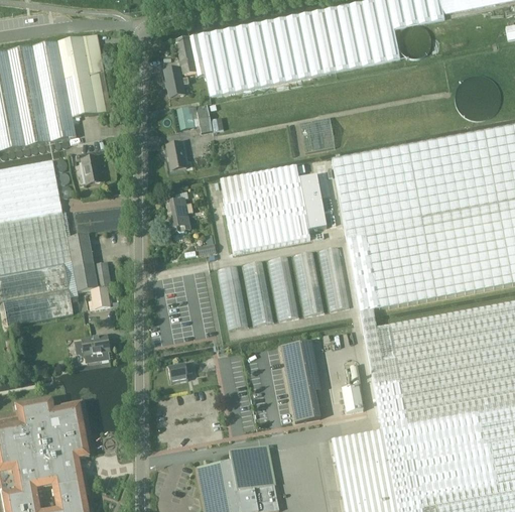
[(361,0),(297,13),(188,35),(191,52),(196,71),(197,75),(205,74),(209,95),(311,75),(398,56),(393,27),(443,17),(442,12),(500,0),(361,0)]
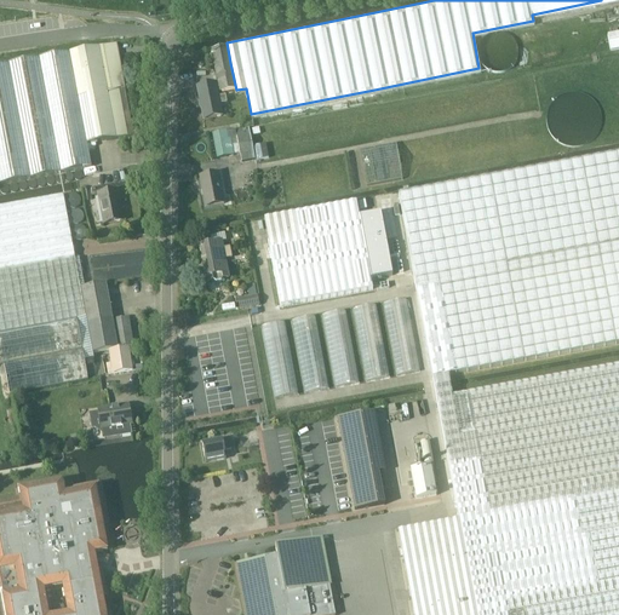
[(618,28),(607,30),(611,46),(618,44),(618,28)]
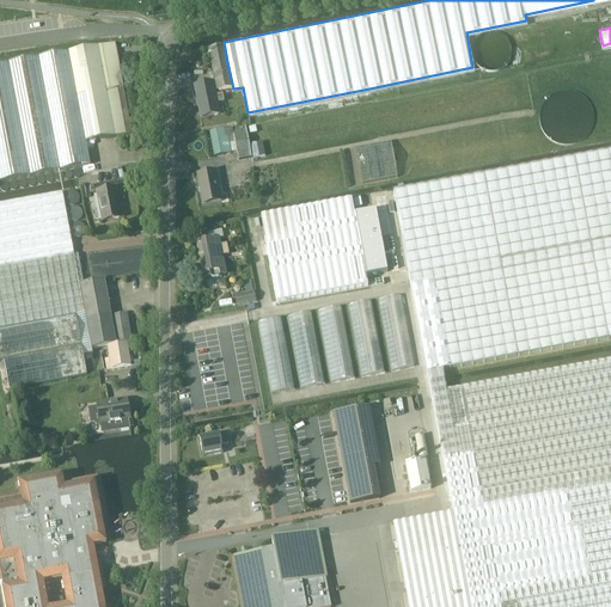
[(508,53),(508,49),(508,46),(507,42),(506,40),(503,37),(501,35),(498,34),(495,32),(492,31),(488,31),(484,32),(481,35),(478,36),(476,40),(475,42),(474,46),(474,49),(474,51),(475,56),(476,59),(478,61),(481,63),(483,65),(487,66),(490,67),(494,67),(496,66),(500,65),(502,62),(506,60),(507,56),(508,53)]
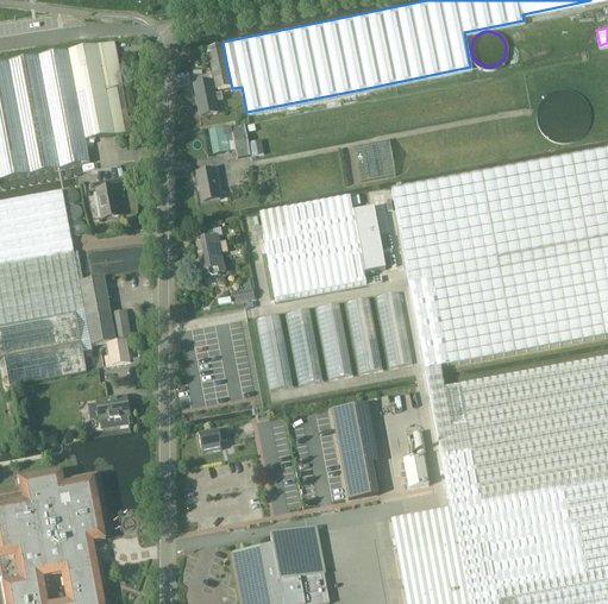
[(0,176),(88,161),(83,138),(125,130),(125,133),(131,132),(130,124),(124,125),(117,85),(123,83),(114,38),(0,60),(0,176)]
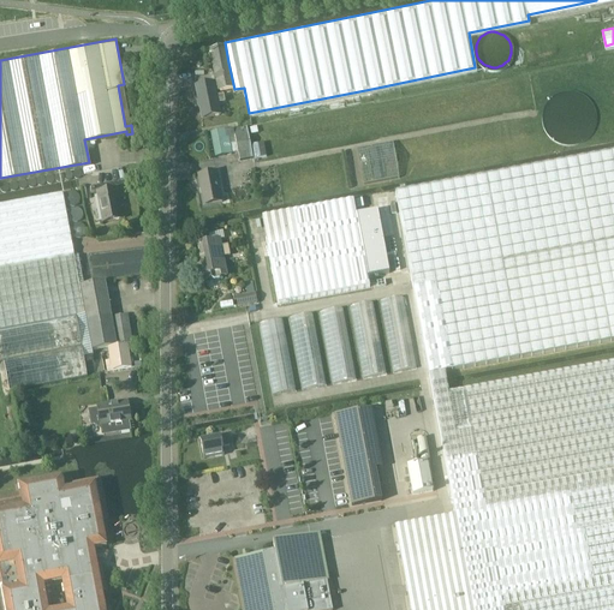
[(212,66),(228,63),(225,42),(208,46),(212,66)]
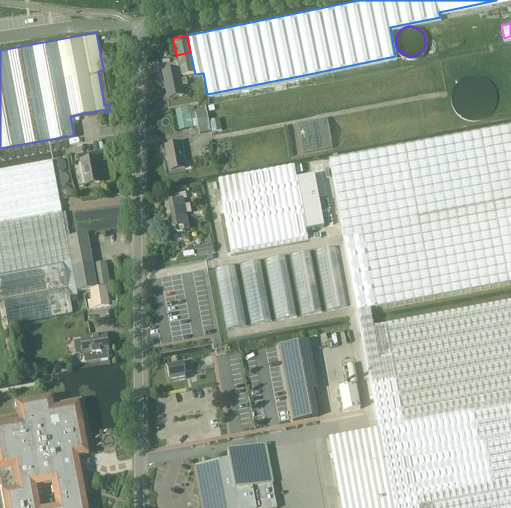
[(180,73),(194,70),(190,52),(176,55),(180,73)]
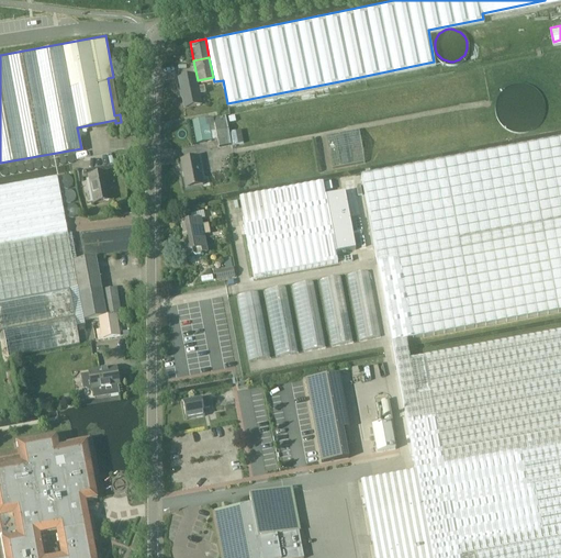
[(194,73),(178,76),(184,105),(200,102),(198,91),(204,90),(203,82),(197,85),(194,73)]
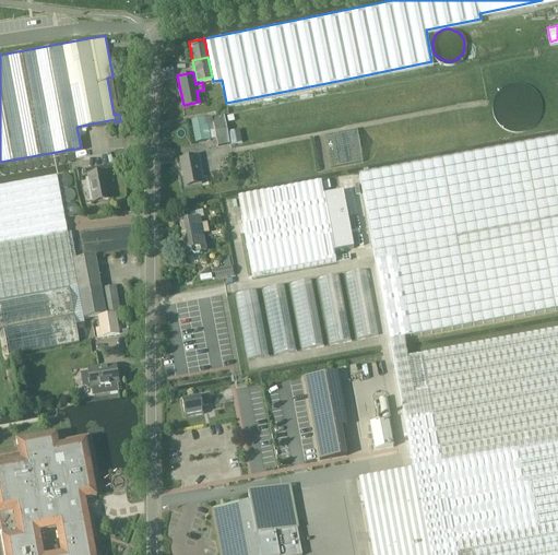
[(541,109),(541,104),(541,98),(538,95),(536,91),(534,87),(531,84),(526,82),(522,80),(518,80),(512,80),(507,81),(502,84),(499,86),(496,91),(494,94),(493,98),(493,104),(493,109),(494,114),(496,117),(499,120),(502,124),(506,126),(510,128),(515,128),(522,128),(525,127),(530,125),(533,121),(536,117),(538,114),(541,109)]
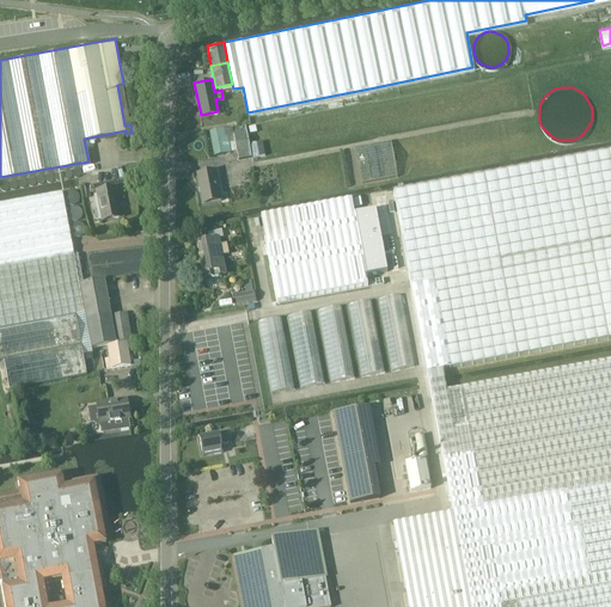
[(214,152),(231,149),(231,148),(236,148),(237,155),(250,153),(244,121),(231,124),(226,126),(209,128),(214,152)]
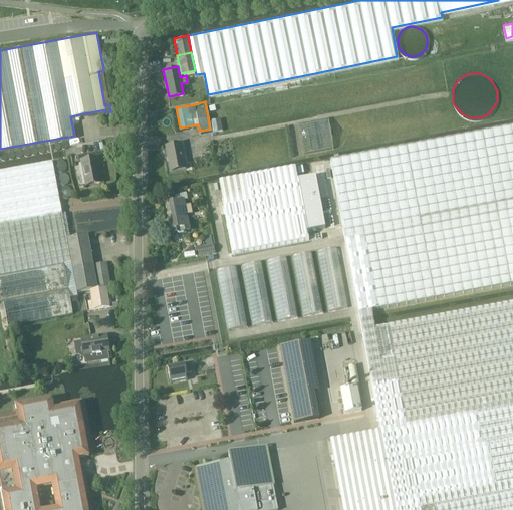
[(327,115),(297,120),(302,150),(332,145),(327,115)]
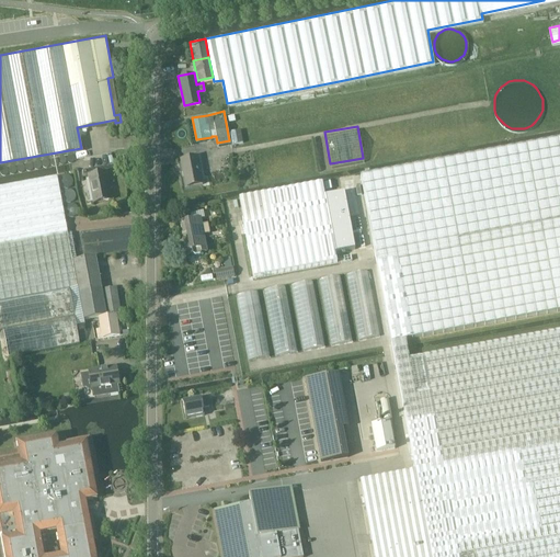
[(559,136),(443,157),(358,172),(390,339),(404,337),(418,334),(559,307),(559,136)]
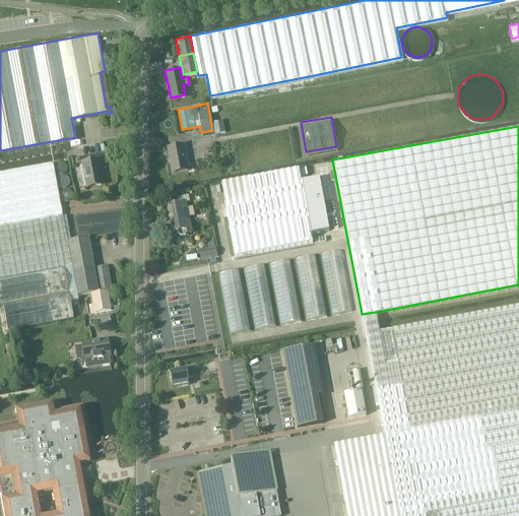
[(172,171),(188,168),(183,142),(167,145),(172,171)]
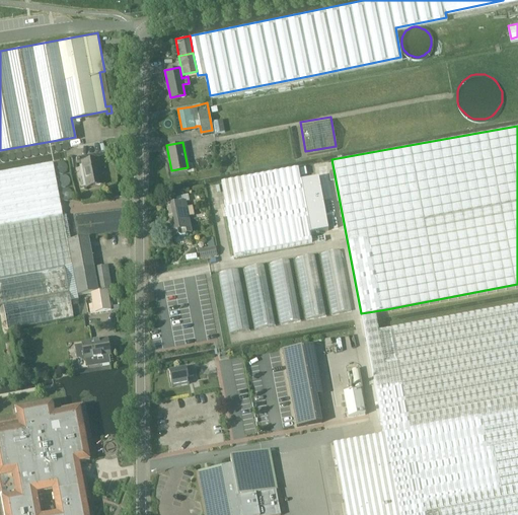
[(86,185),(102,181),(97,156),(81,159),(86,185)]
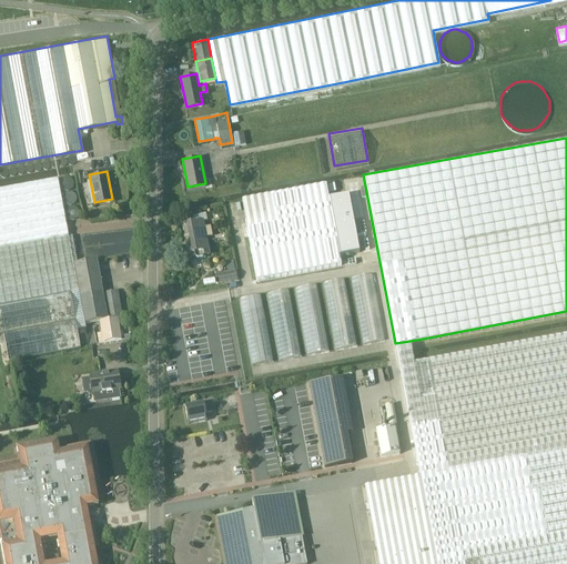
[(0,301),(78,288),(73,261),(57,174),(0,185),(0,301)]
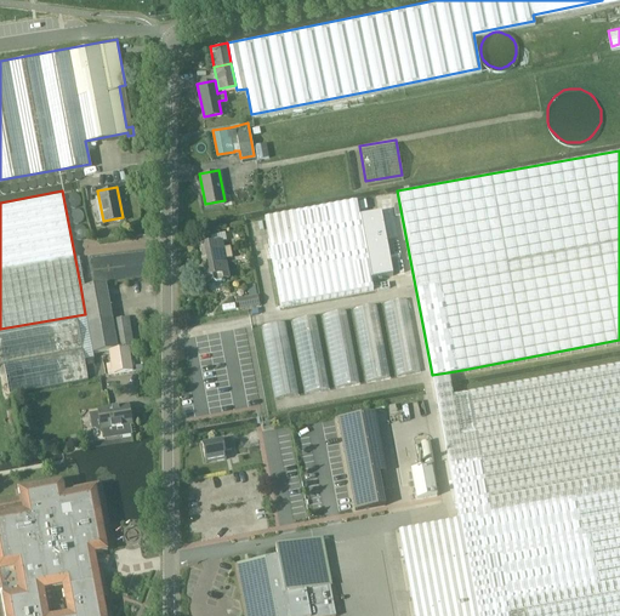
[(357,198),(263,216),(280,302),(373,285),(357,198)]
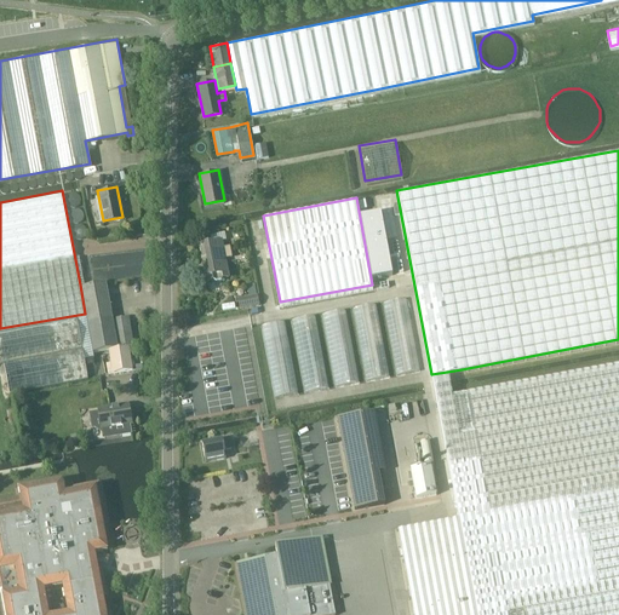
[(228,274),(227,269),(224,254),(230,253),(229,242),(222,243),(221,237),(200,241),(206,277),(212,276),(213,277),(221,276),(222,275),(228,274)]
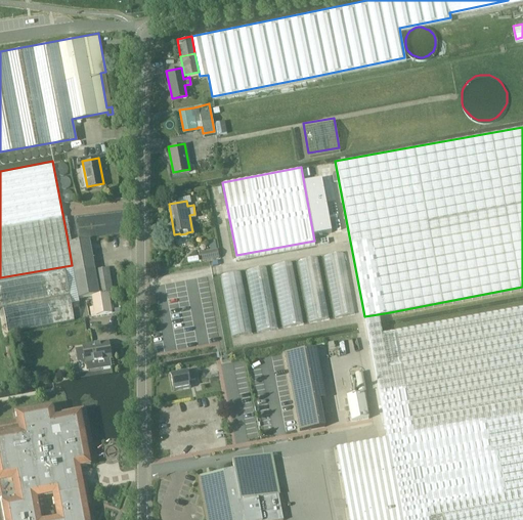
[(118,208),(96,208),(95,226),(88,226),(88,228),(117,229),(118,208)]
